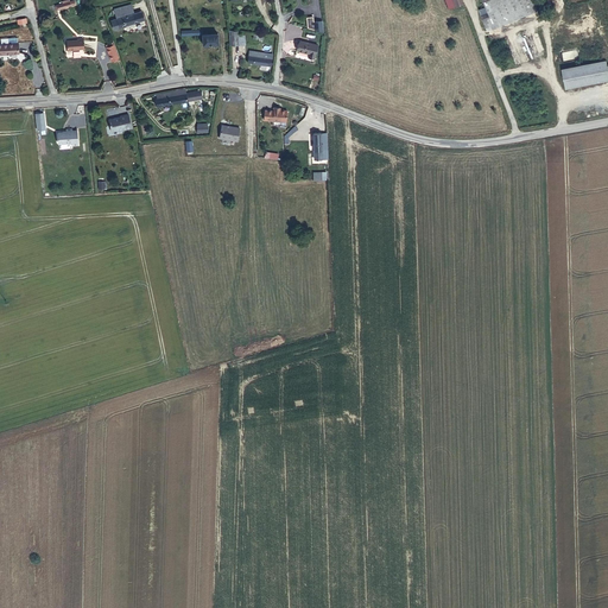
[(485,0),(489,13),(494,25),(537,7),(532,0),(485,0)]
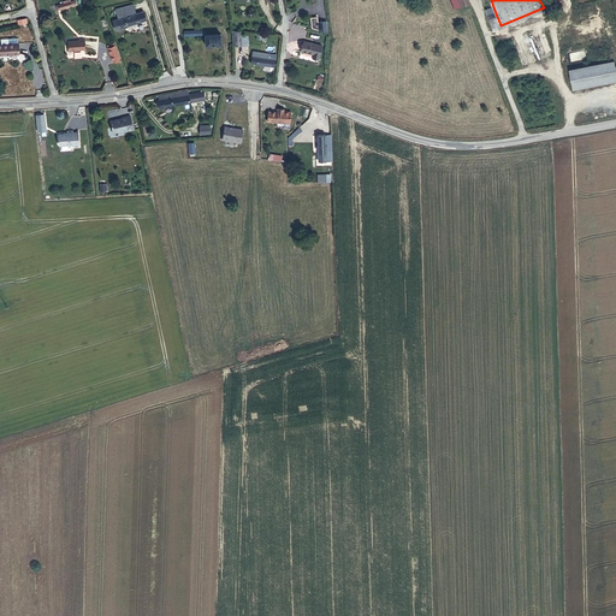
[(113,21),(116,30),(147,21),(143,11),(136,13),(134,5),(116,10),(119,19),(113,21)]
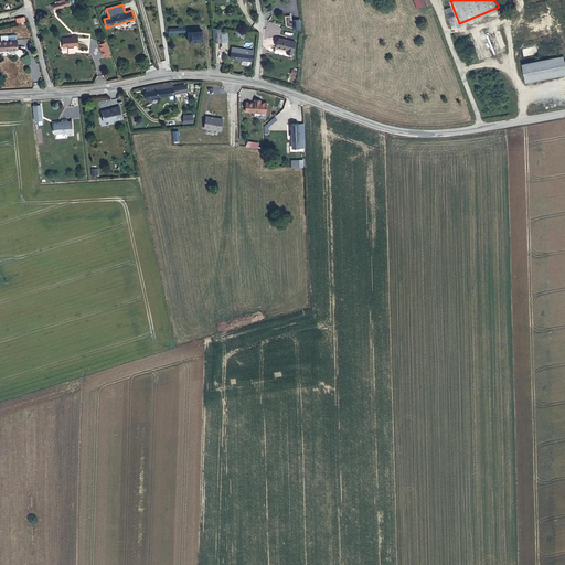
[(448,14),(454,28),(460,24),(459,23),(455,12),(448,14)]
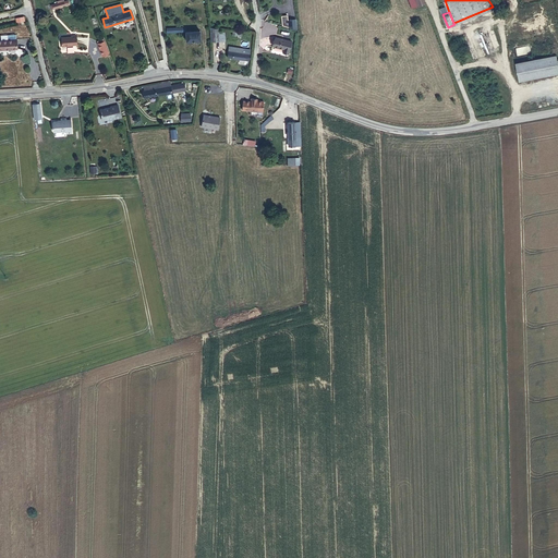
[(287,21),(288,31),(296,29),(295,20),(287,21)]
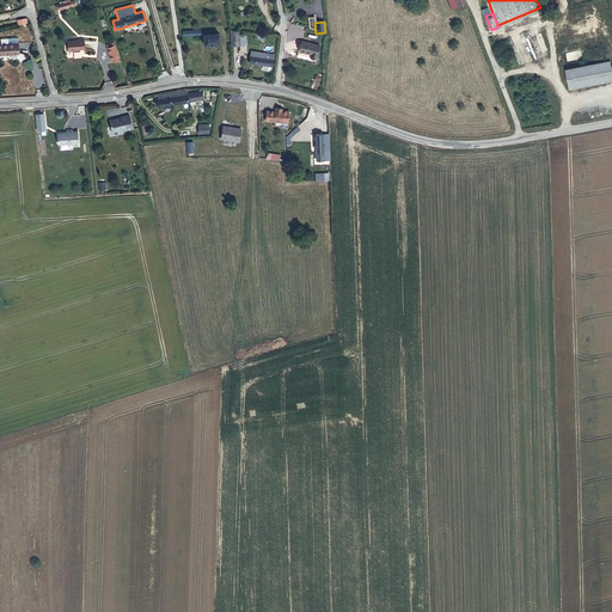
[(588,40),(591,36),(579,28),(576,31),(588,40)]
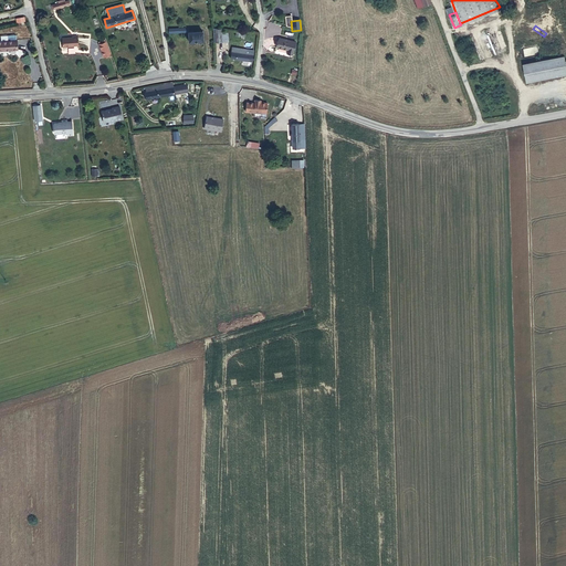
[(189,42),(203,41),(202,31),(189,32),(189,28),(169,29),(169,33),(188,32),(189,42)]
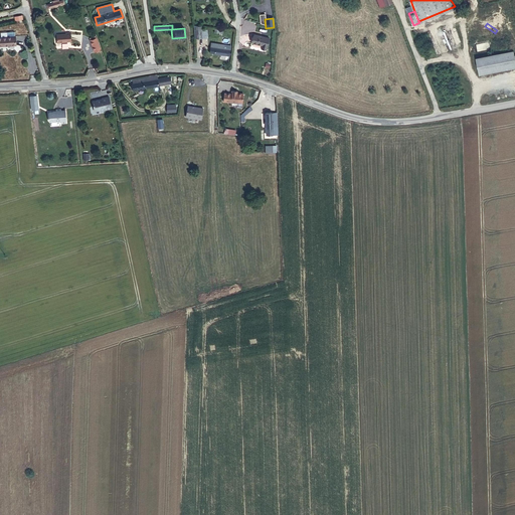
[(203,26),(194,25),(195,38),(203,38),(203,26)]
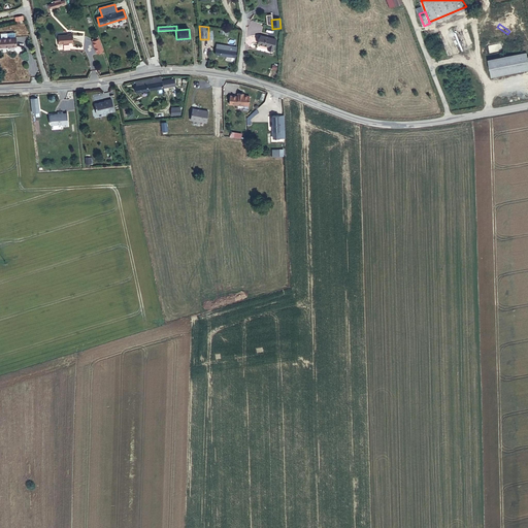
[(63,42),(73,42),(72,34),(69,34),(58,35),(59,43),(63,43),(63,42)]
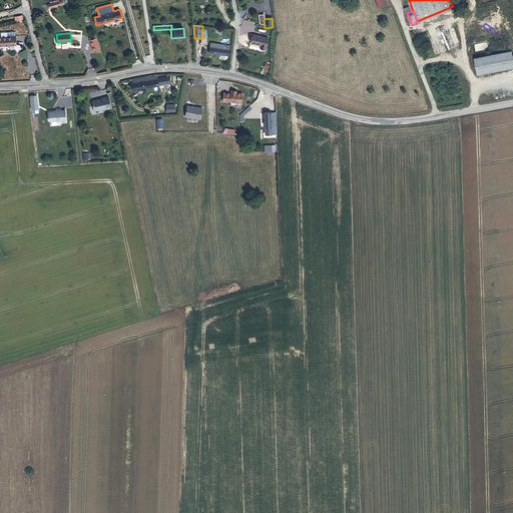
[(269,38),(253,34),(251,43),(261,45),(261,48),(266,49),(269,38)]
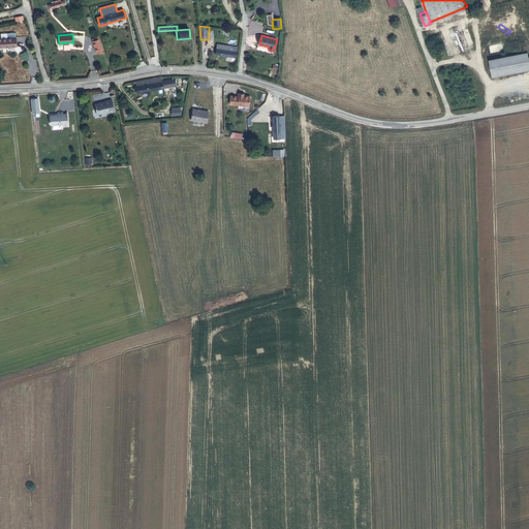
[(0,47),(17,47),(16,37),(0,38),(0,47)]
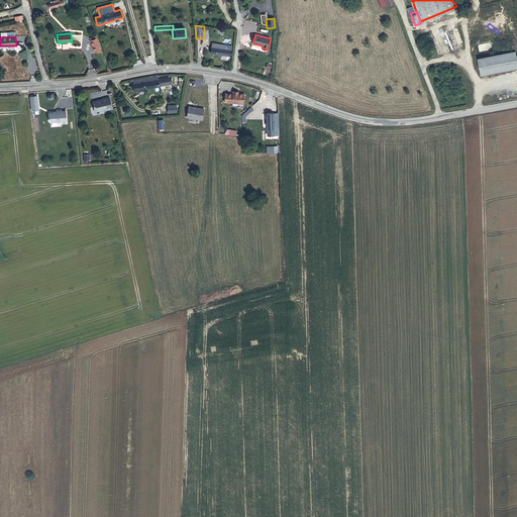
[(91,40),(90,40),(94,52),(101,48),(97,38),(91,40)]
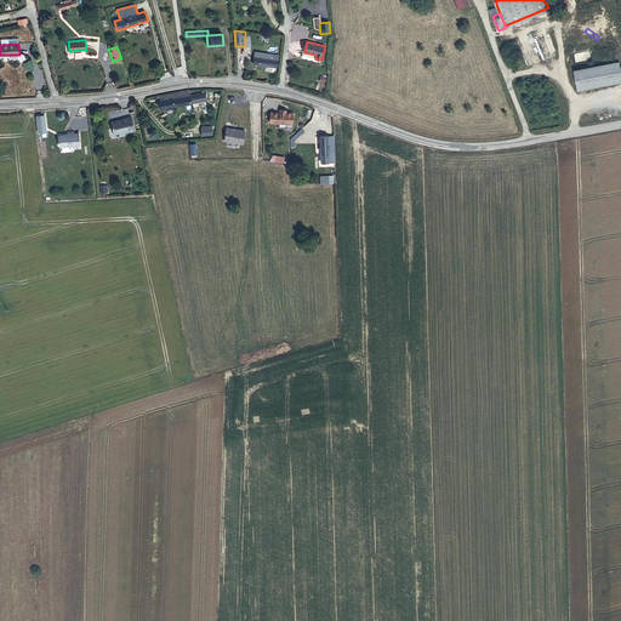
[(277,68),(279,55),(255,52),(254,64),(277,68)]
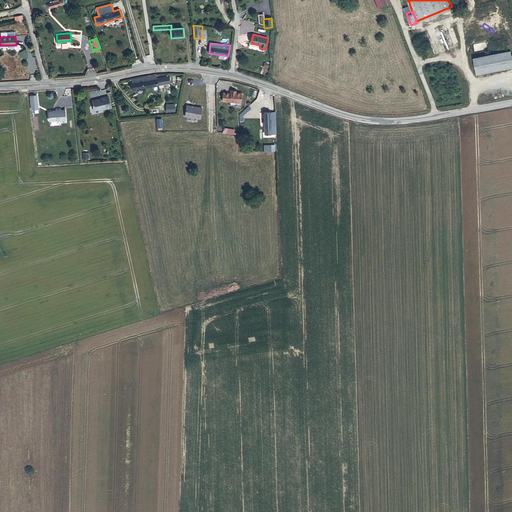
[(511,67),(511,56),(511,50),(474,58),(477,74),(511,67)]
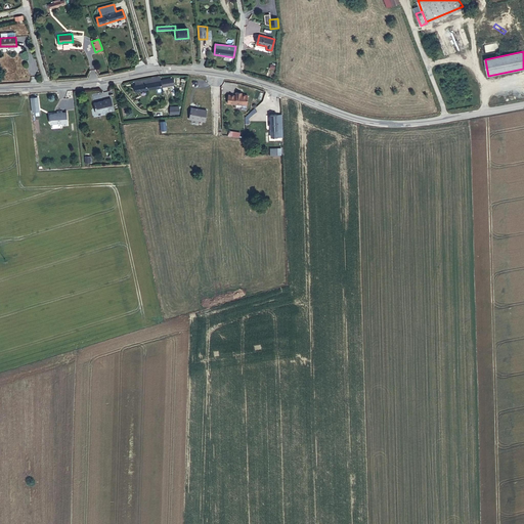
[(135,84),(136,91),(162,87),(172,86),(170,79),(161,80),(135,84)]
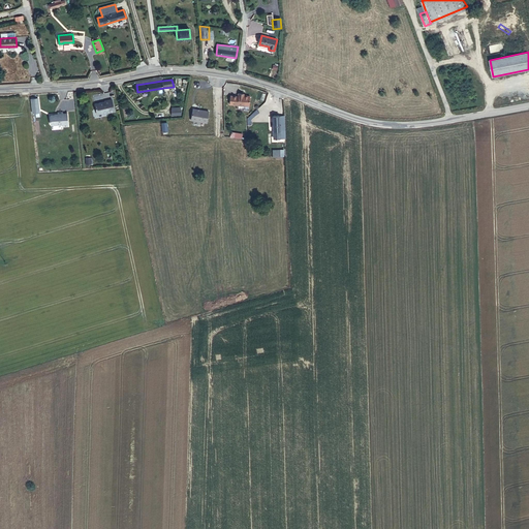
[(229,104),(249,106),(250,96),(244,96),(244,94),(239,93),(239,97),(230,96),(229,104)]
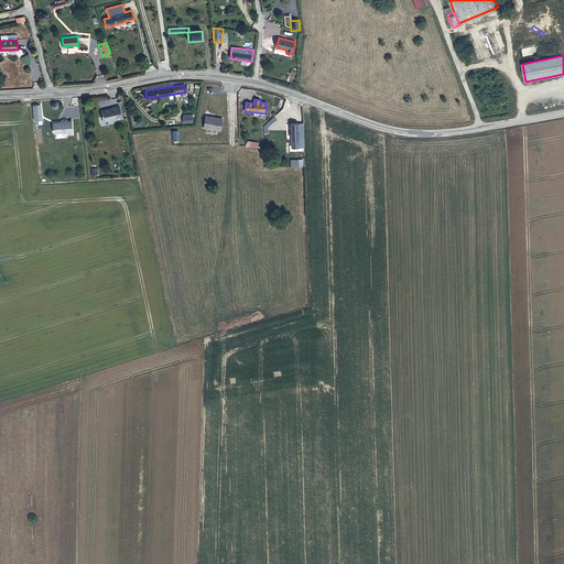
[(33,106),(35,121),(42,120),(41,105),(33,106)]
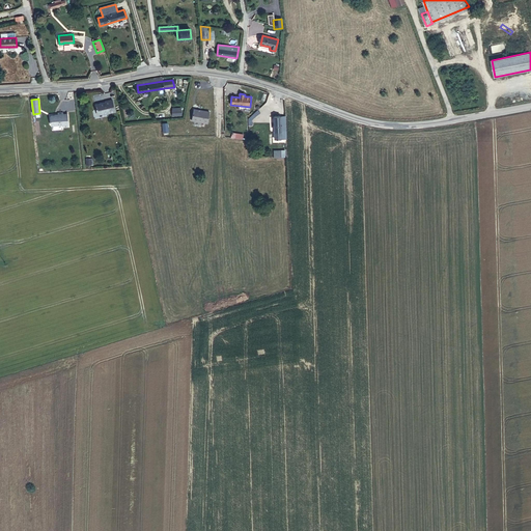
[(115,112),(112,100),(105,102),(95,104),(98,114),(99,114),(104,113),(105,112),(107,112),(108,113),(115,112)]
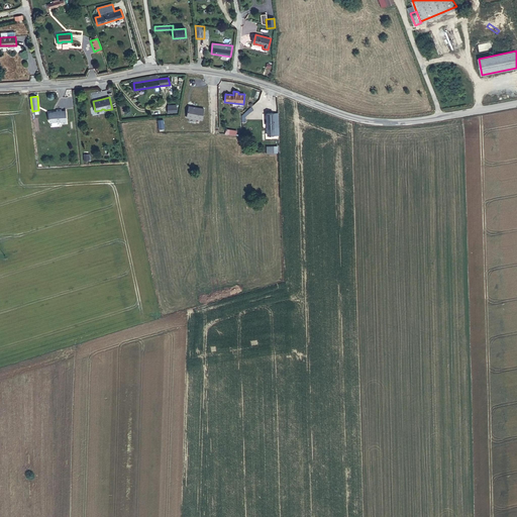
[(202,120),(204,109),(195,107),(195,109),(193,108),(193,107),(190,106),(188,107),(187,117),(202,120)]
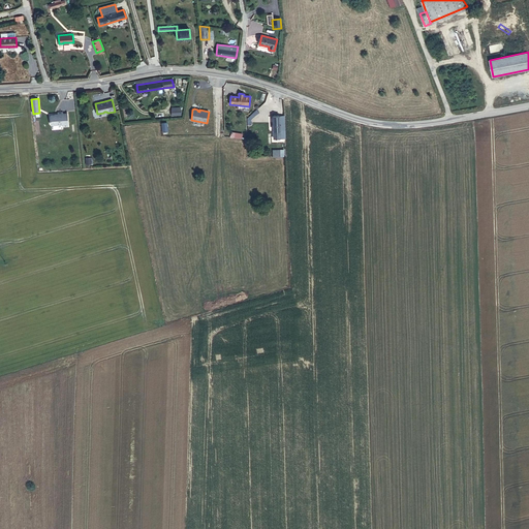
[(68,126),(67,114),(63,114),(63,112),(58,113),(58,115),(51,115),(50,116),(51,124),(52,125),(63,124),(63,126),(68,126)]
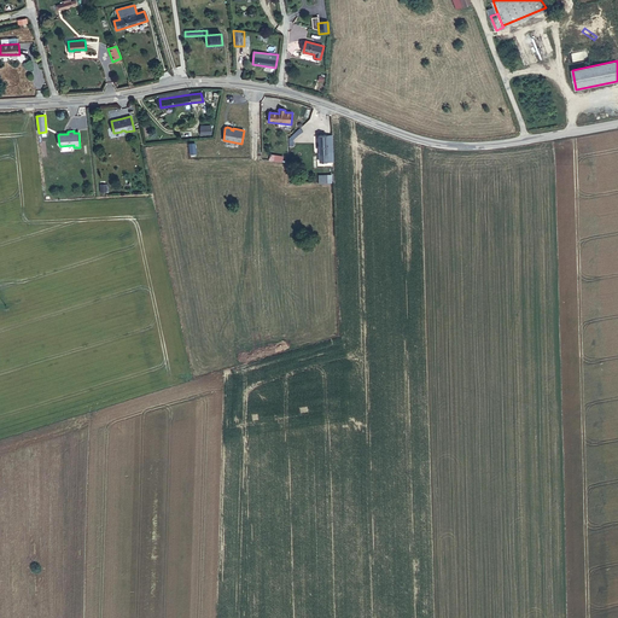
[(332,135),(319,136),(320,162),(333,162),(332,135)]
